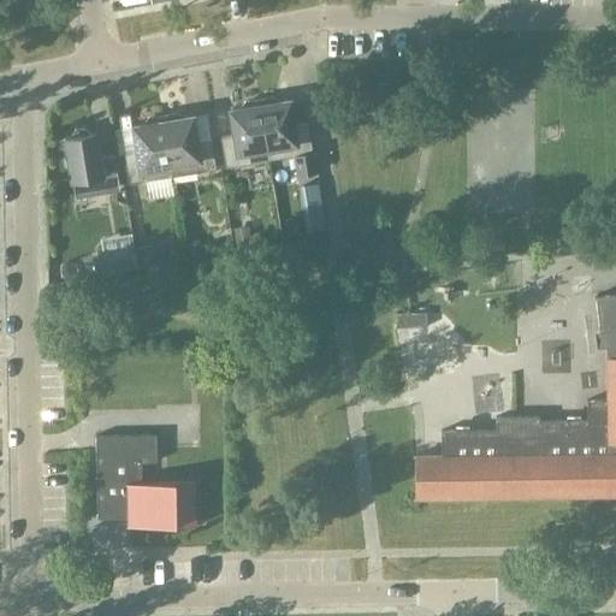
[(258,100),(268,160),(291,157),(295,176),(314,172),(307,124),(292,125),(289,101),(278,102),(272,98),(266,99),(265,99),(258,100)]
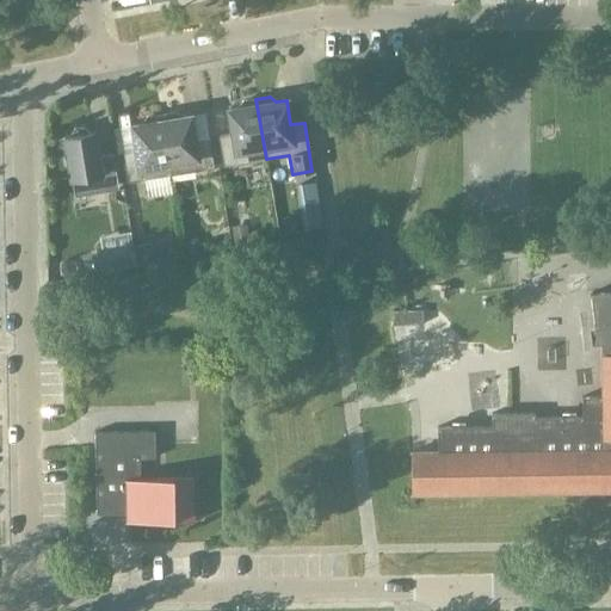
[(223,166),(266,159),(255,99),(248,100),(242,102),(238,107),(228,110),(232,134),(218,136),(223,166)]
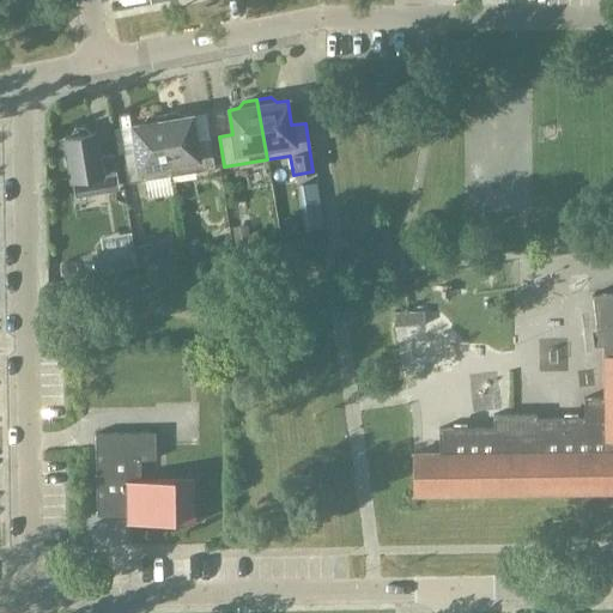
[(161,115),(170,176),(213,169),(208,139),(194,141),(190,116),(181,117),(175,114),(168,115),(168,114),(161,115)]
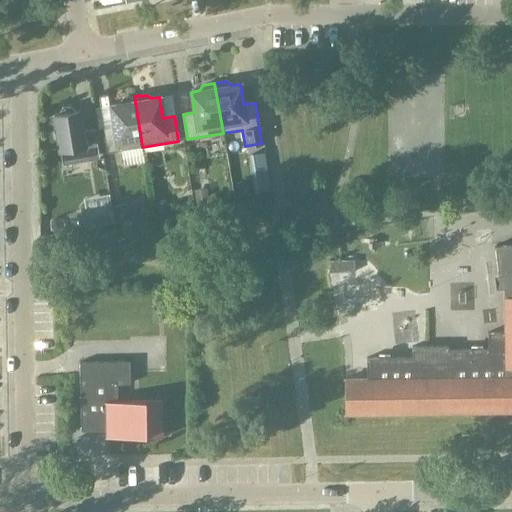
[(106,153),(142,147),(134,96),(128,97),(128,98),(122,99),(118,104),(110,105),(114,126),(102,128),(106,153)]
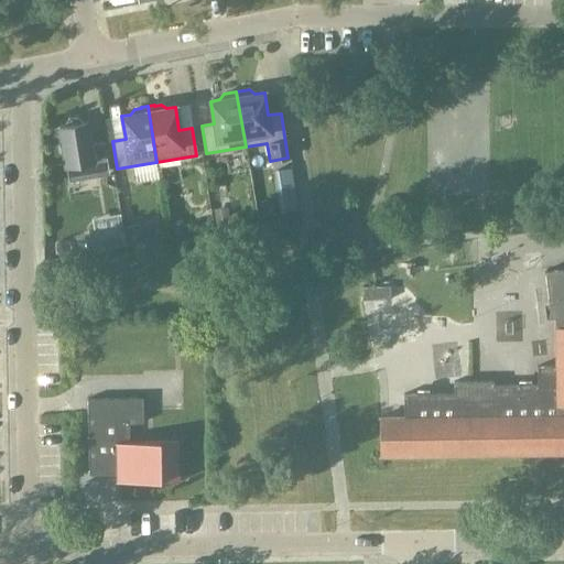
[(61,138),(58,141),(61,152),(64,154),(65,166),(93,162),(95,172),(108,170),(104,142),(90,144),(86,121),(82,122),(75,118),(68,119),(64,126),(58,127),(61,138)]
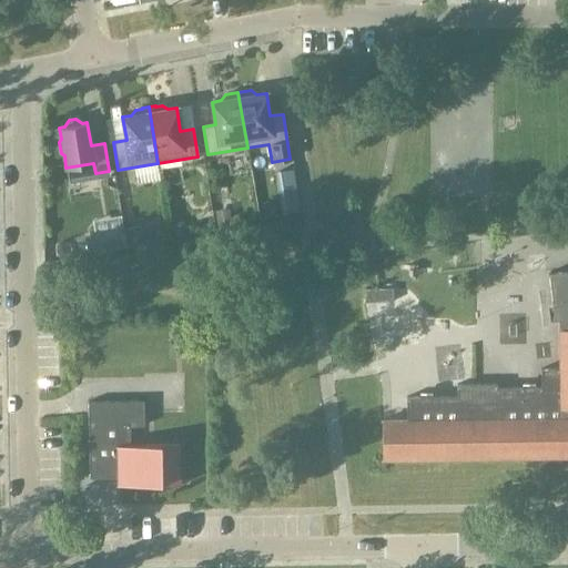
[(382,460),(567,457),(567,271),(548,273),(554,321),(558,320),(559,330),(560,369),(540,369),(540,387),(534,387),(534,383),(520,383),(520,387),(497,388),(497,384),(457,384),(457,396),(430,397),(430,393),(418,393),(418,397),(406,397),(406,421),(382,421),(382,460)]
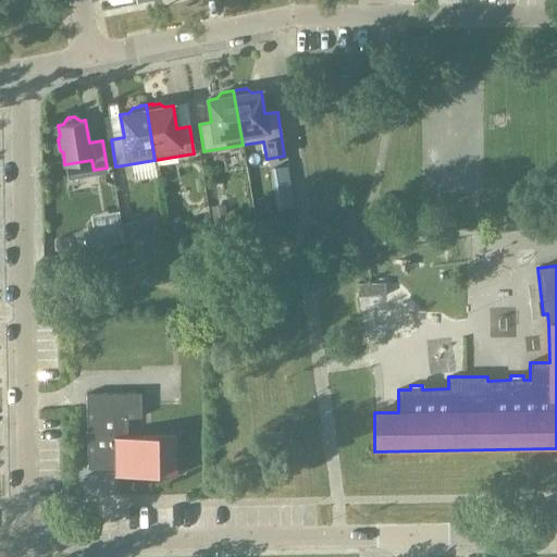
[(383,282),(357,282),(357,294),(383,294),(383,282)]
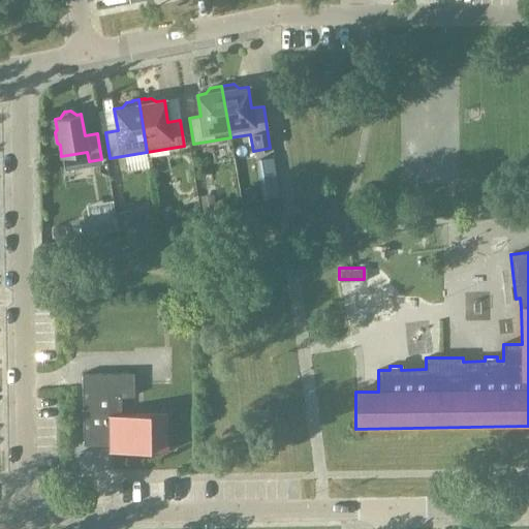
[(467,297),(468,315),(487,314),(486,296),(467,297)]
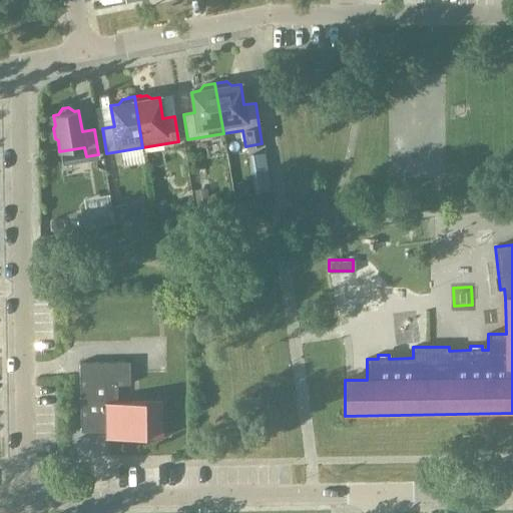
[(161,403),(161,402),(117,402),(117,384),(130,384),(129,362),(79,362),(80,431),(81,431),(81,427),(105,426),(106,436),(170,435),(170,433),(157,434),(157,430),(158,430),(158,406),(156,406),(156,403),(161,403)]
